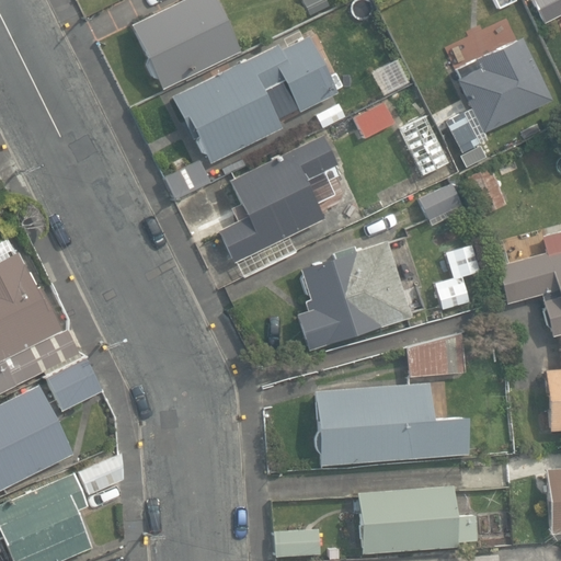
[(180,0),(129,25),(160,89),(239,52),(214,0),(180,0)]
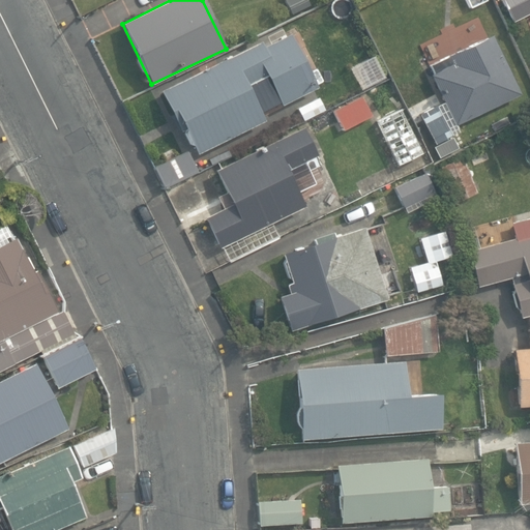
[(308,0),(282,0),(291,17),(312,6),(308,0)]
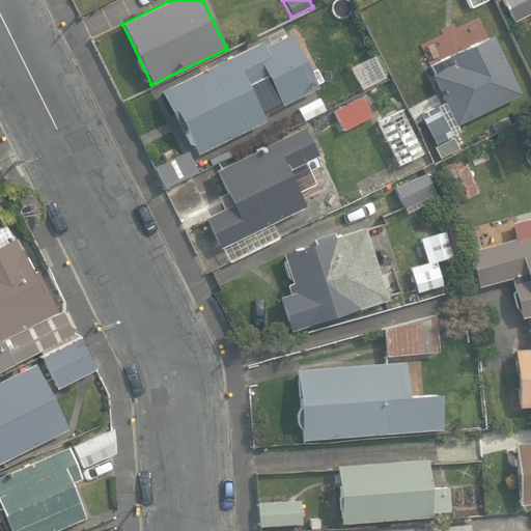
[(335,0),(340,8),(353,2),(351,0),(335,0)]
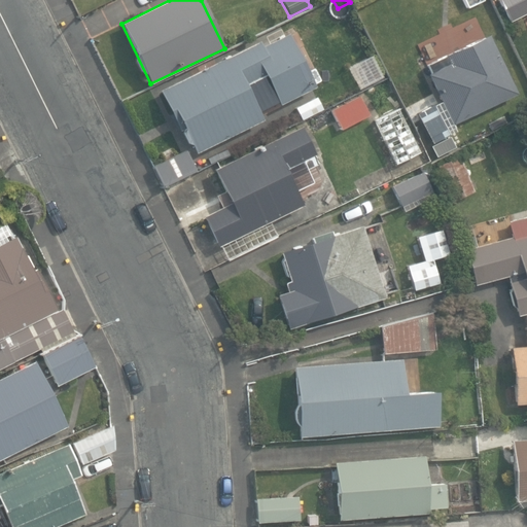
[(354,0),(353,1),(361,13),(379,4),(376,0),(354,0)]
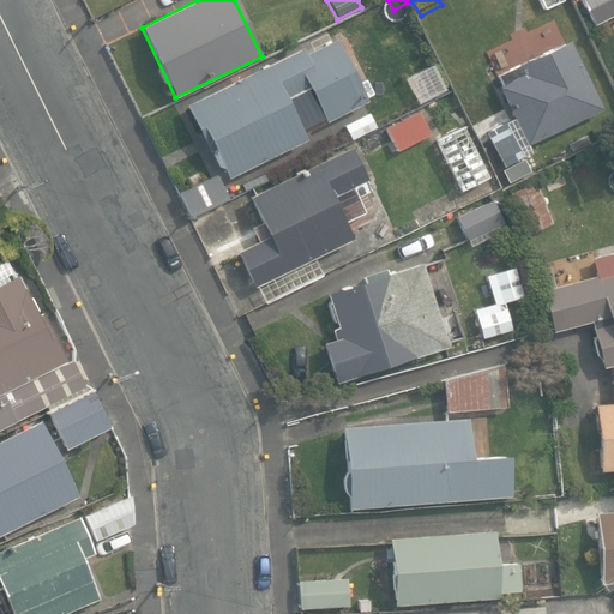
[(536,0),(543,14),(566,4),(565,0),(536,0)]
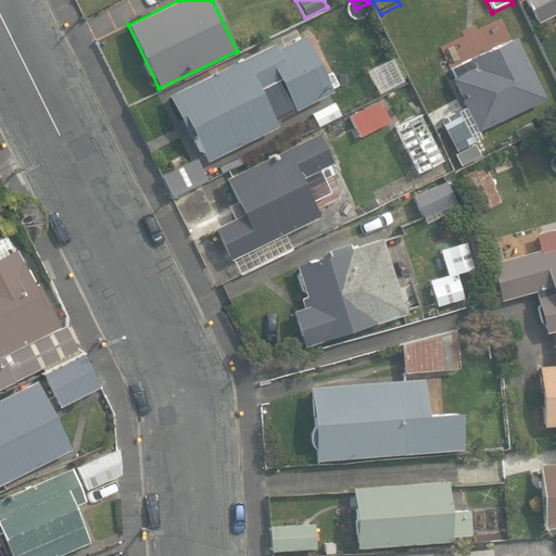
[(555,0),(525,0),(536,24),(555,13),(555,0)]
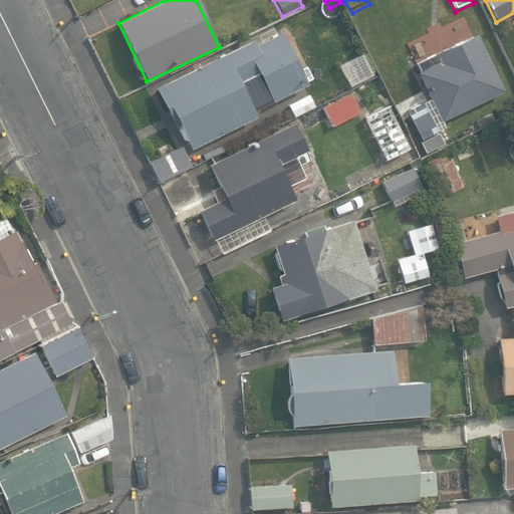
[(176,115),(192,148),(256,116),(240,84),(239,81),(254,74),(258,71),(273,101),(306,84),(281,32),(255,45),(253,39),(155,88),(169,118),(176,115)]
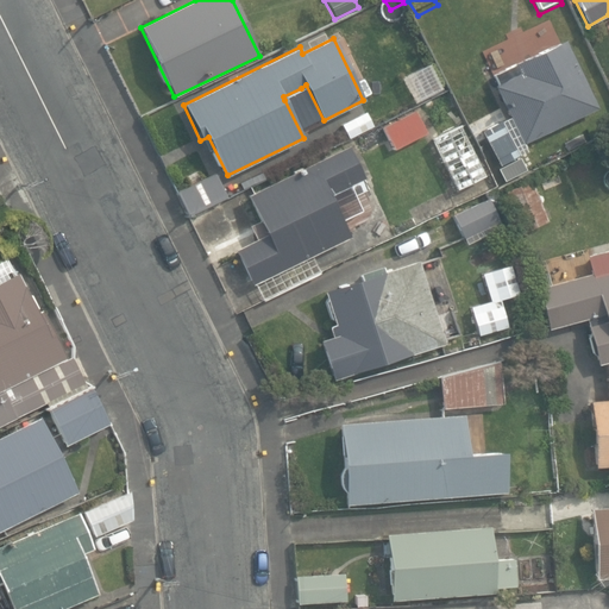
[(481,130),(498,167),(520,156),(523,143),(534,138),(597,107),(565,39),(534,55),(494,74),(498,83),(494,86),(508,117),(481,130)]
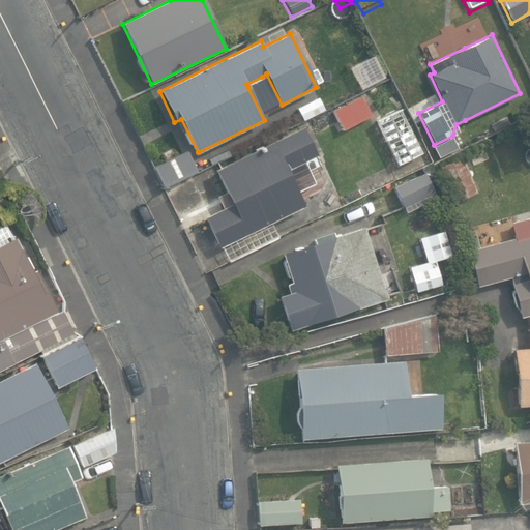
[(334,111),(343,129),(372,115),(362,97),(334,111)]
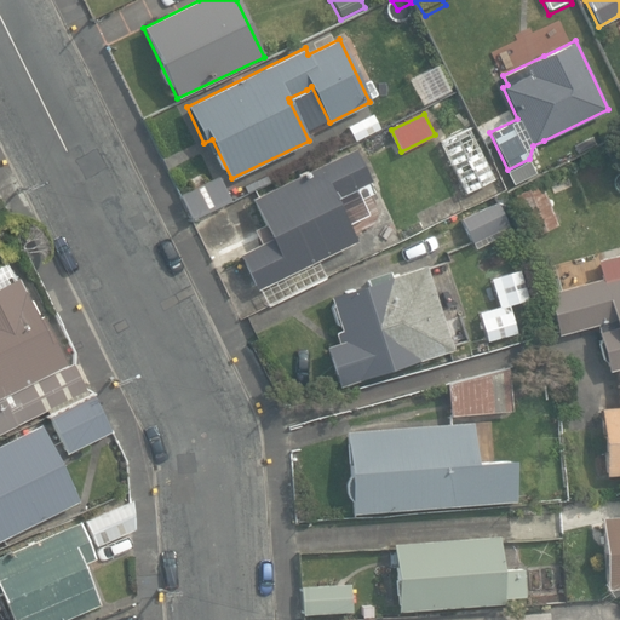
[(438,142),(465,194),(494,178),(469,127),(438,142)]
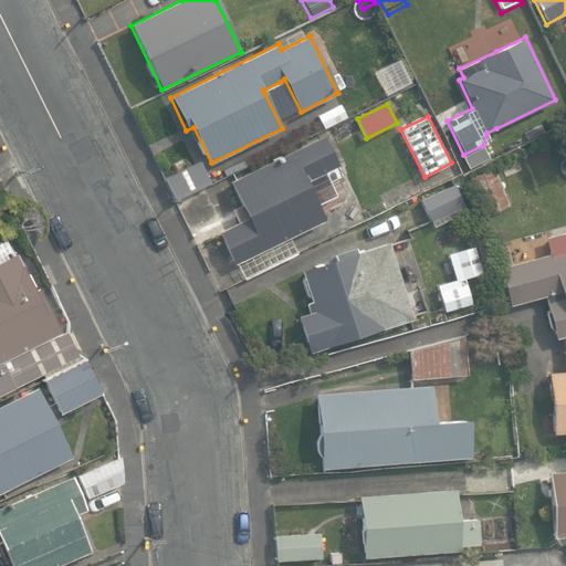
[(239,266),(245,280),(300,254),(291,237),(326,220),(307,180),(322,174),(325,179),(338,174),(321,135),(227,180),(240,208),(233,210),(239,221),(217,231),(233,264),(238,262),(239,266)]
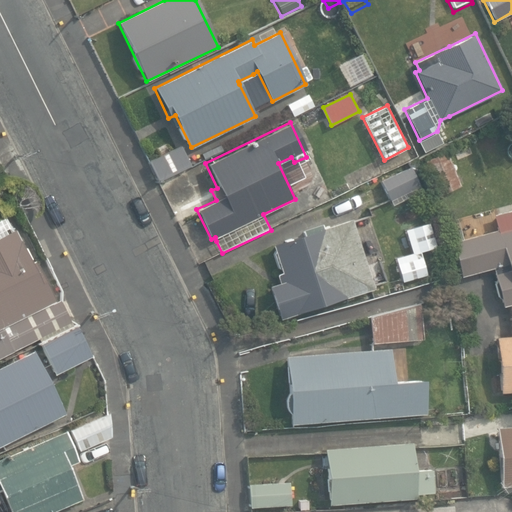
[(149,162),(159,181),(190,166),(181,146),(149,162)]
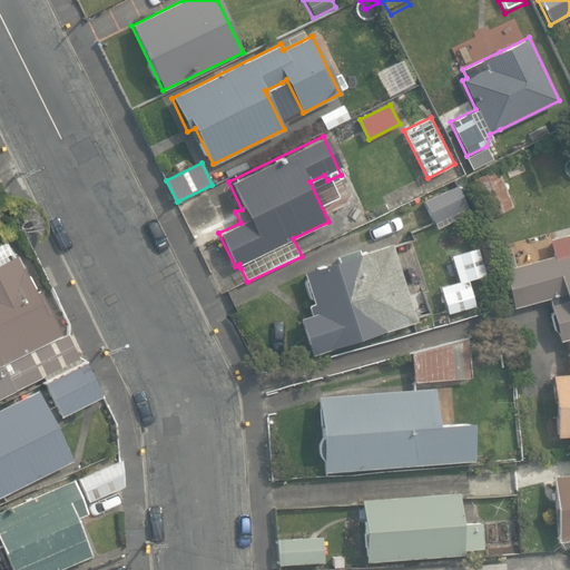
[(472,178),(489,216),(500,212),(512,206),(500,179),(495,168),(472,178)]
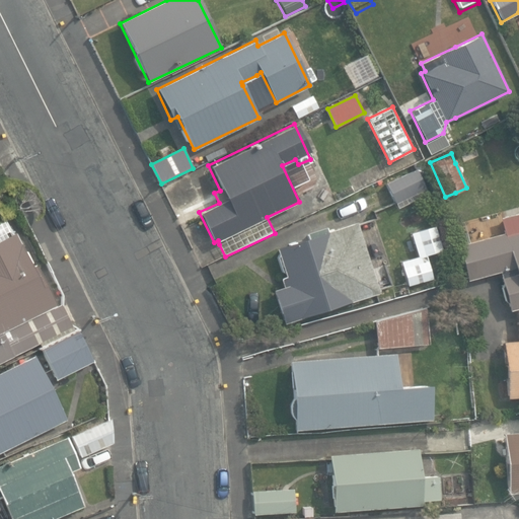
[(384,181),(394,204),(427,188),(416,165),(399,173),(384,181)]
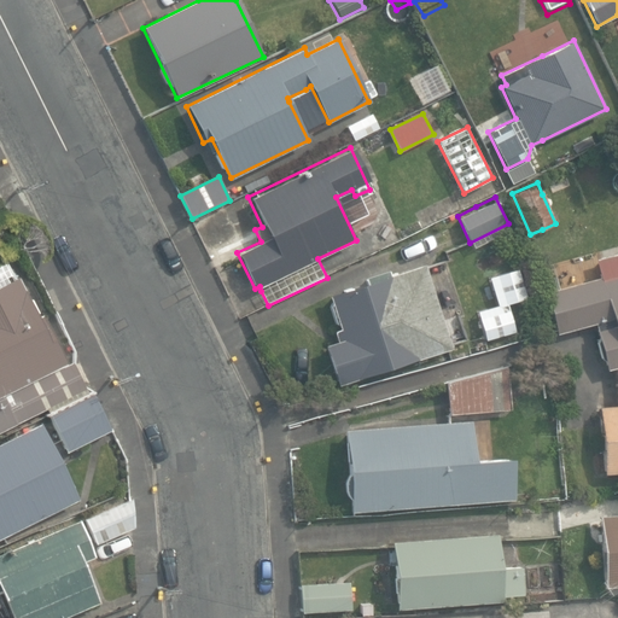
[(617,254),(596,260),(601,278),(543,292),(555,336),(594,325),(606,371),(616,368),(617,385),(617,384),(617,254)]
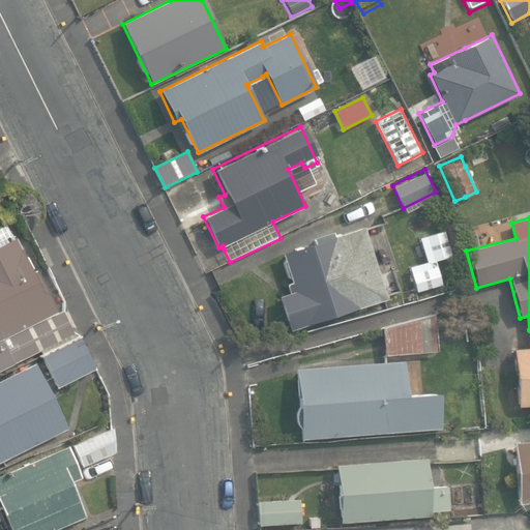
[(291,330),(360,308),(384,300),(362,228),(333,237),(332,233),(312,239),(313,243),(282,254),(291,284),(286,286),(288,294),(280,296),(291,330)]
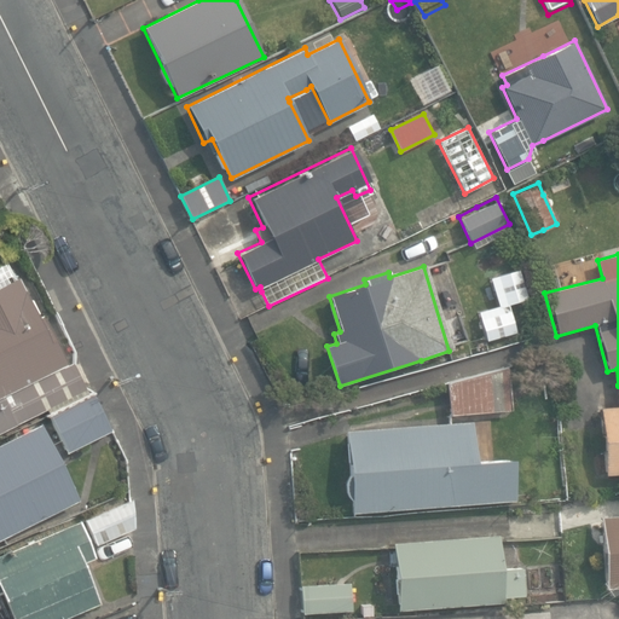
[(39,316),(19,277),(0,287),(0,432),(86,391),(73,363),(68,365),(42,313),(39,316)]
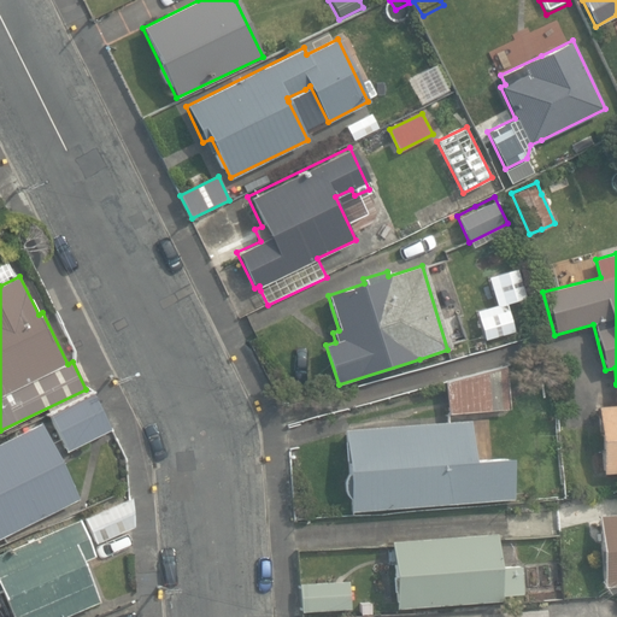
[(446,388),(448,413),(509,409),(506,388),(505,365),(445,381),(446,388)]
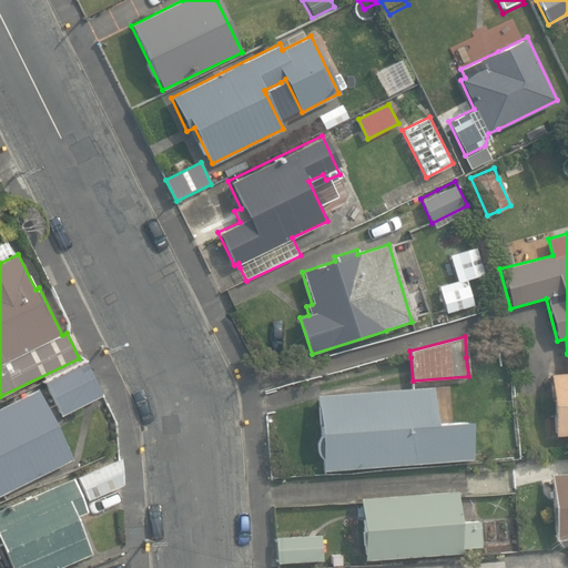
[(567,353),(567,354),(567,357),(567,365),(567,373),(549,374),(554,435),(567,433),(567,353)]
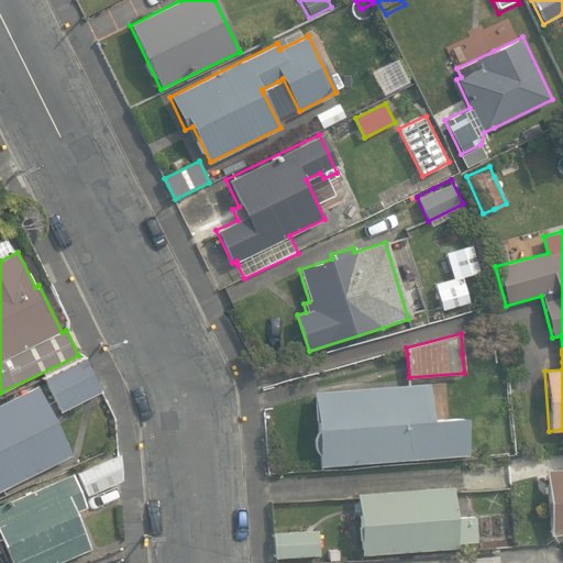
[(43,377),(59,411),(101,390),(85,356),(43,377)]
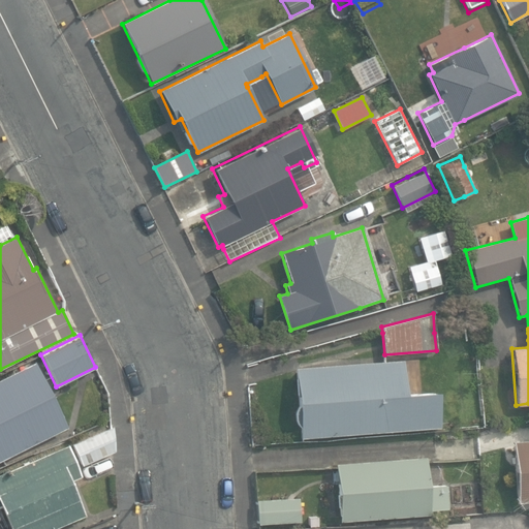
[(293,368),(299,438),(414,429),(411,393),(390,394),(386,361),(293,368)]
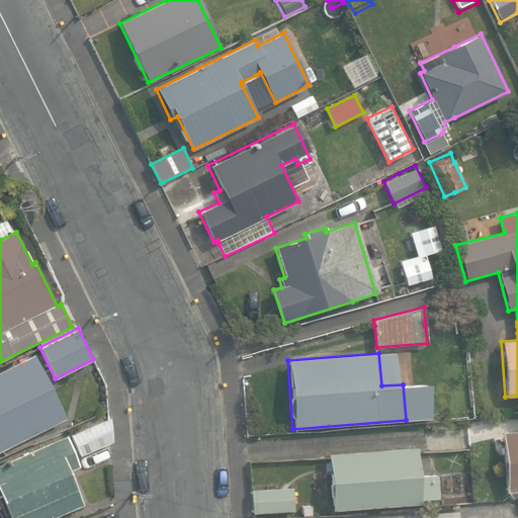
[(0,370),(0,450),(65,419),(62,412),(62,408),(56,397),(54,395),(32,354),(0,370)]
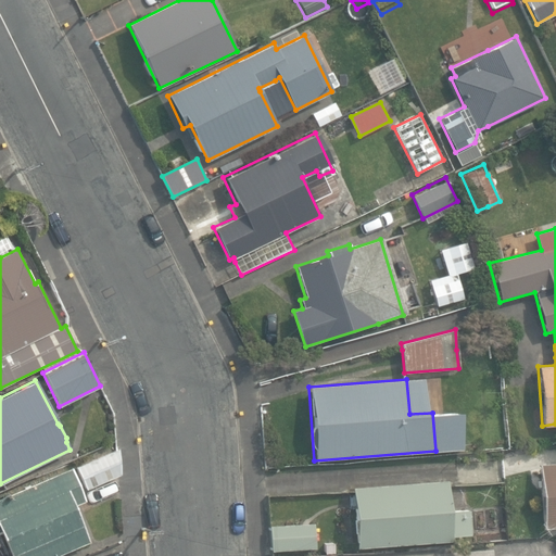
[(441,424),(443,447),(484,444),(482,420),(441,424)]
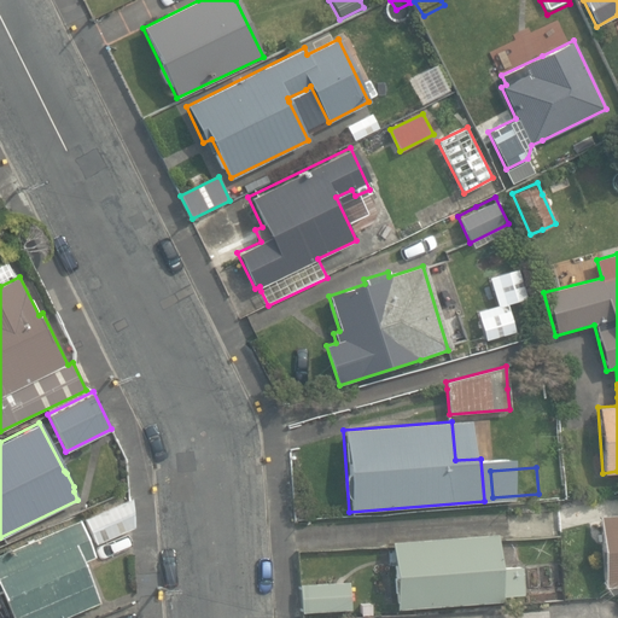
[(87,520),(97,543),(132,528),(132,500),(87,520)]
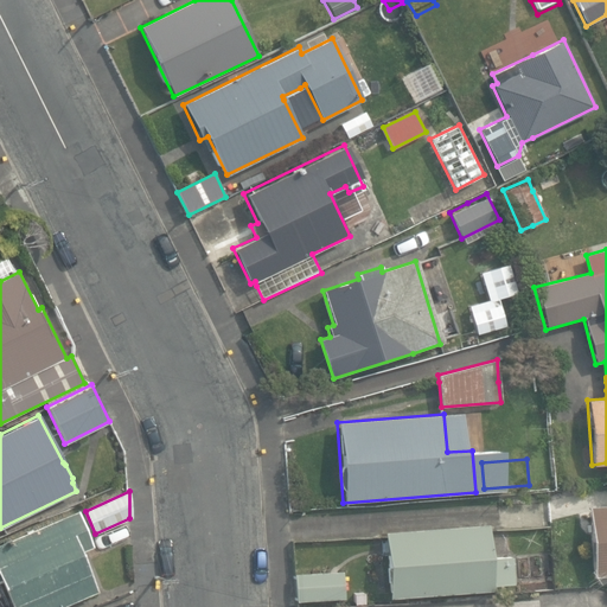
[(606,504),(588,506),(593,576),(606,574),(606,504)]
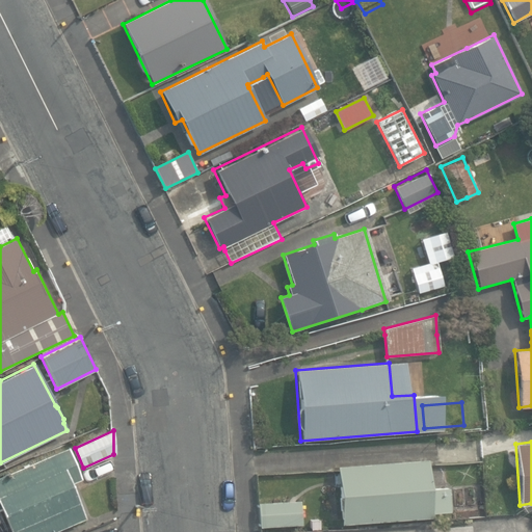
[(0,513),(7,531),(51,531),(84,517),(70,483),(80,479),(67,447),(0,475),(0,513)]
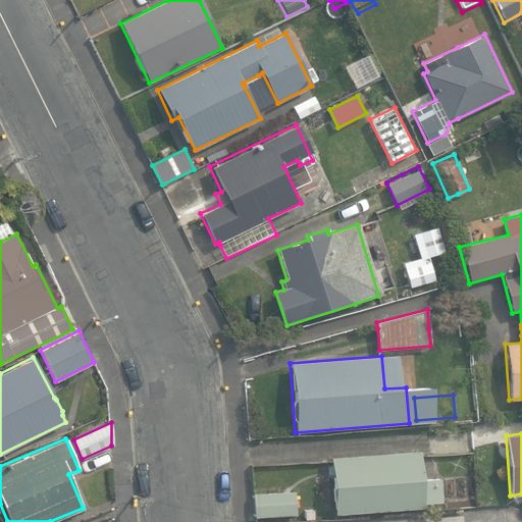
[(329,457),(334,515),(424,508),(423,504),(441,502),(440,479),(422,480),(421,480),(418,450),(329,457)]
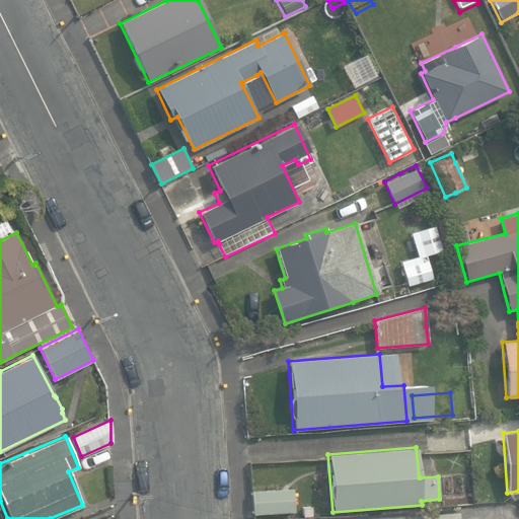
[(251,490),(253,515),(294,512),(292,488),(251,490)]
